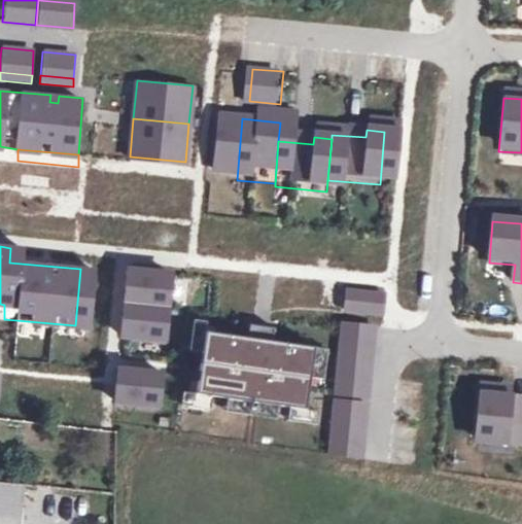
[(171,276),(127,272),(125,304),(169,308),(171,276)]
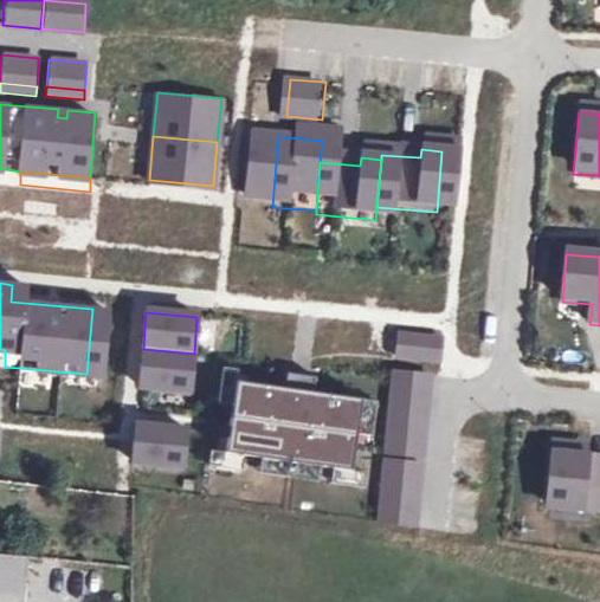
[(427,335),(402,332),(401,355),(426,356),(427,335)]
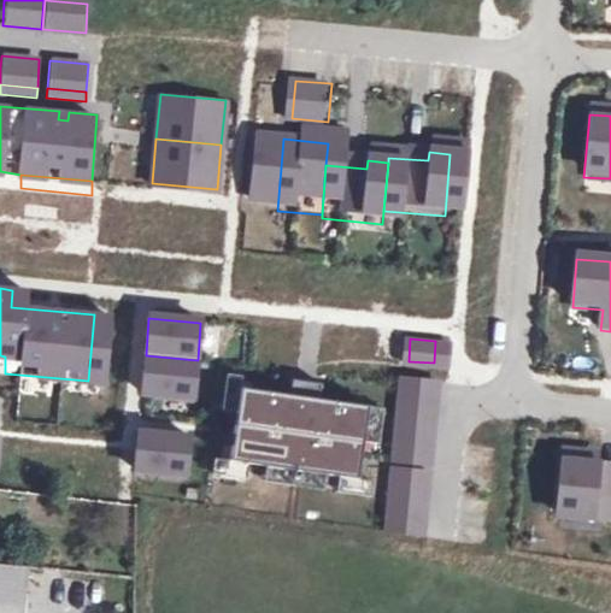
[(453,342),(435,341),(434,363),(452,365),(453,342)]
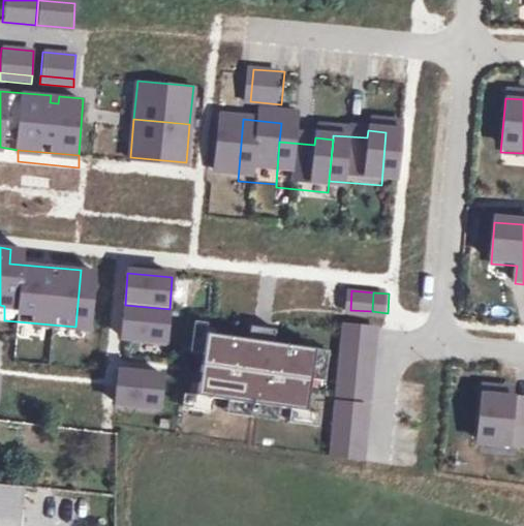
[(170,309),(125,305),(122,336),(166,341),(170,309)]
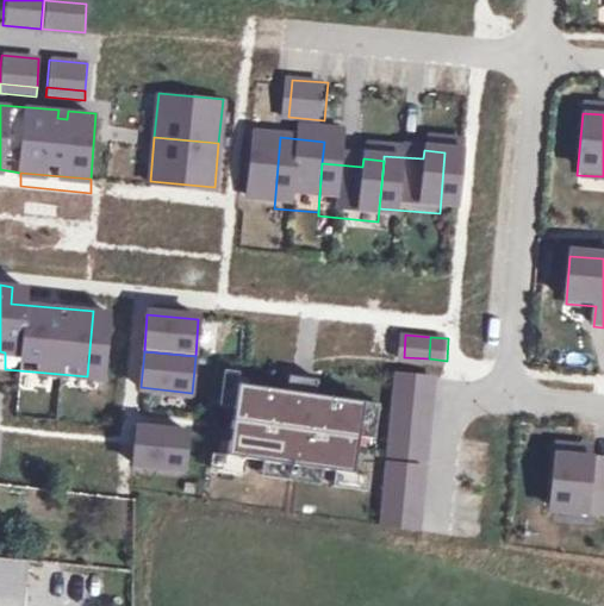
[(204,401),(219,403),(223,381),(224,369),(209,367),(204,401)]
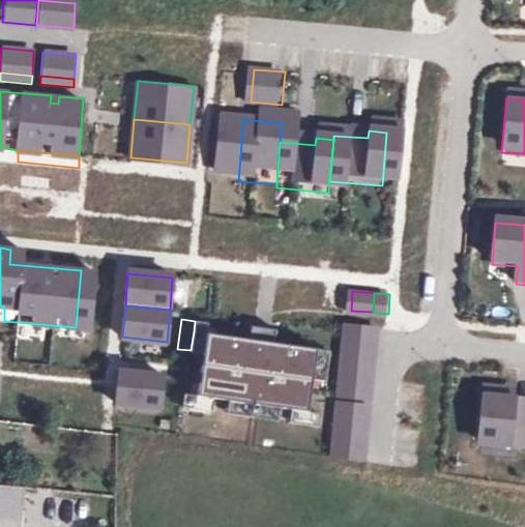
[(235,337),(194,331),(191,350),(184,393),(201,396),(215,398),(267,405),(279,406),(295,408),(299,376),(303,346),(261,340),(263,327),(237,324),(235,337)]
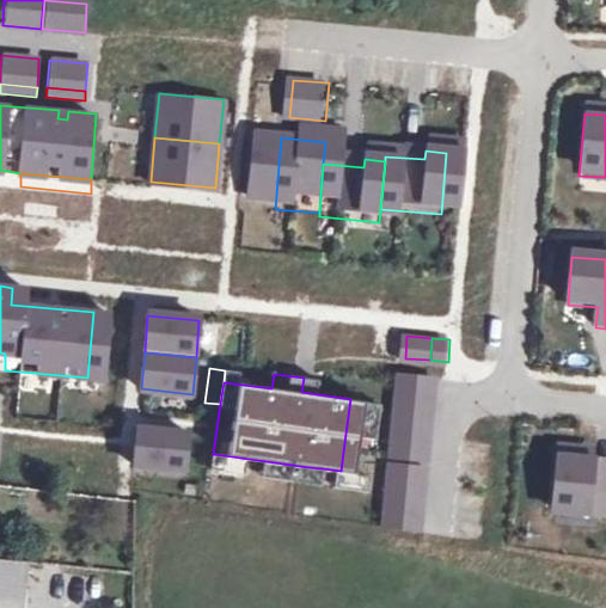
[(409,374),(402,374),(396,455),(402,456),(409,374)]
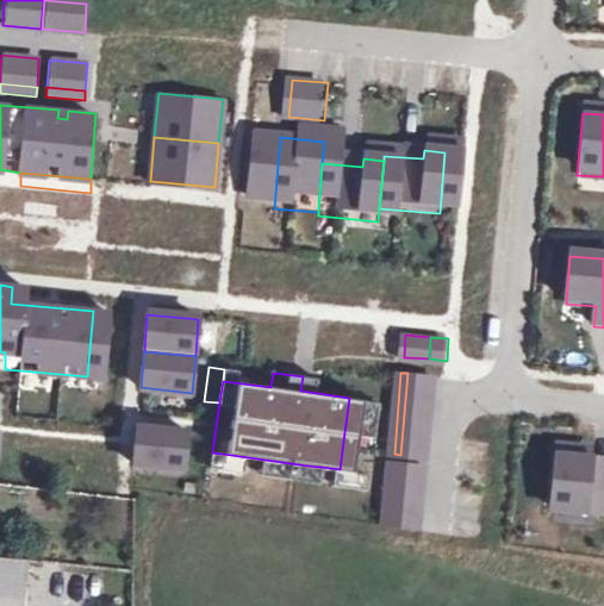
[(437,376),(408,373),(400,455),(430,457),(437,376)]
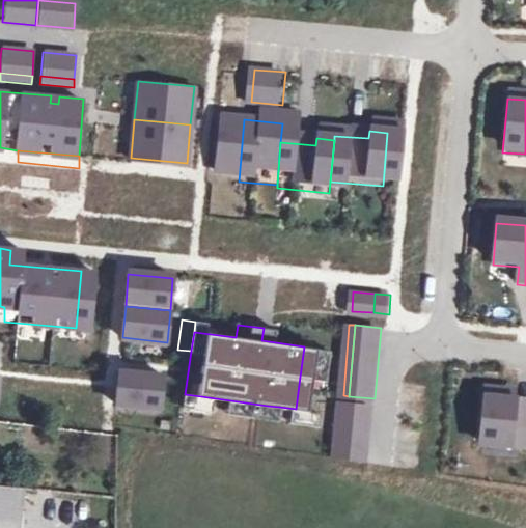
[(317,349),(304,346),(300,377),(313,379),(317,349)]
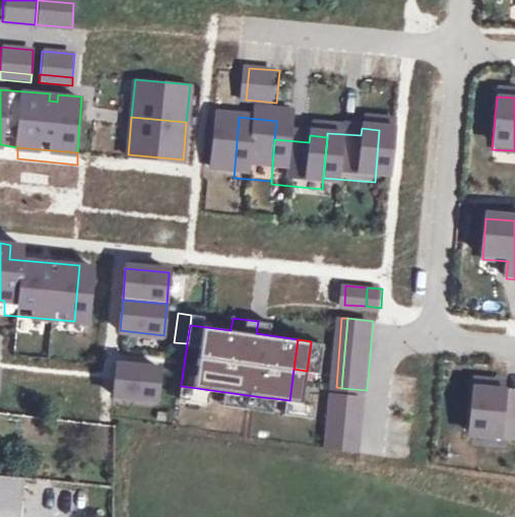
[(163,368),(119,364),(116,395),(159,399),(163,368)]
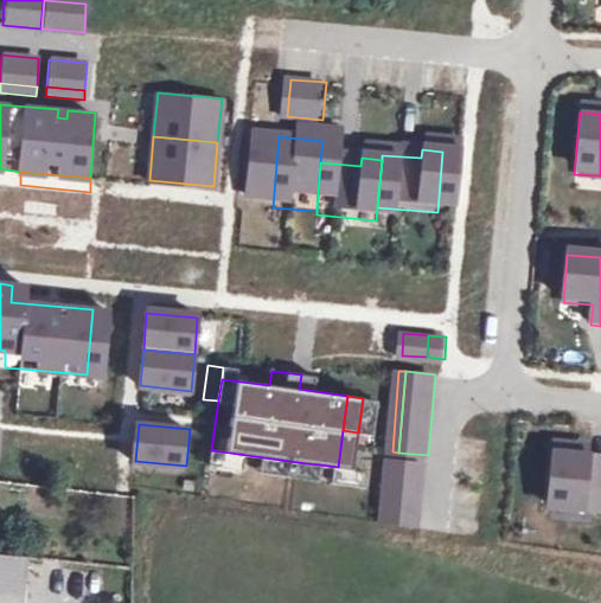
[(211,450),(196,448),(193,463),(228,468),(230,453),(211,450)]
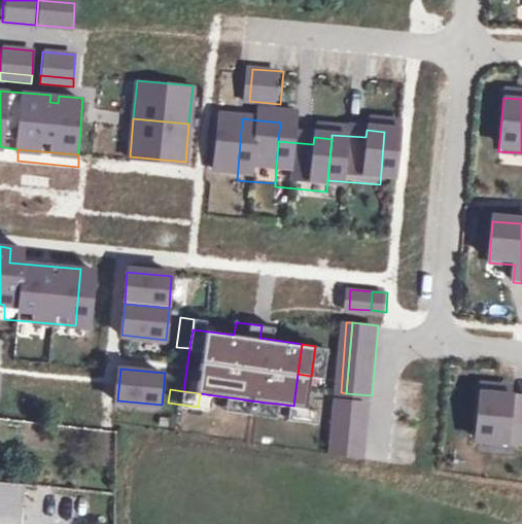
[(503,393),(484,391),(480,445),(521,449),(521,403),(502,400),(503,393)]
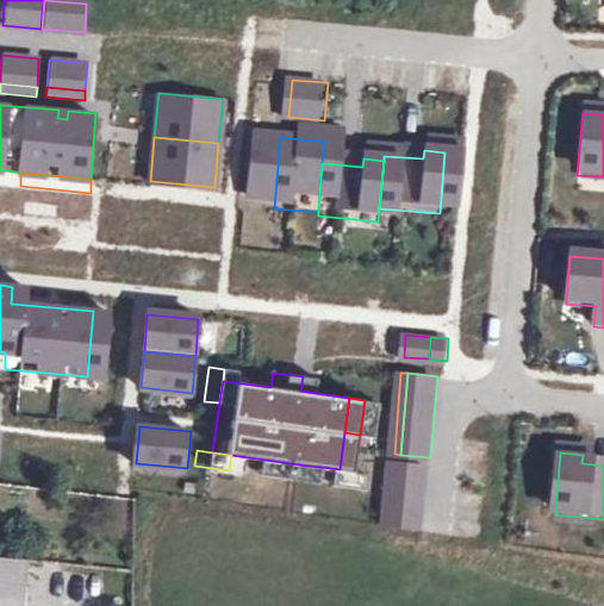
[(307,466),(248,457),(246,473),(305,481),(307,466)]
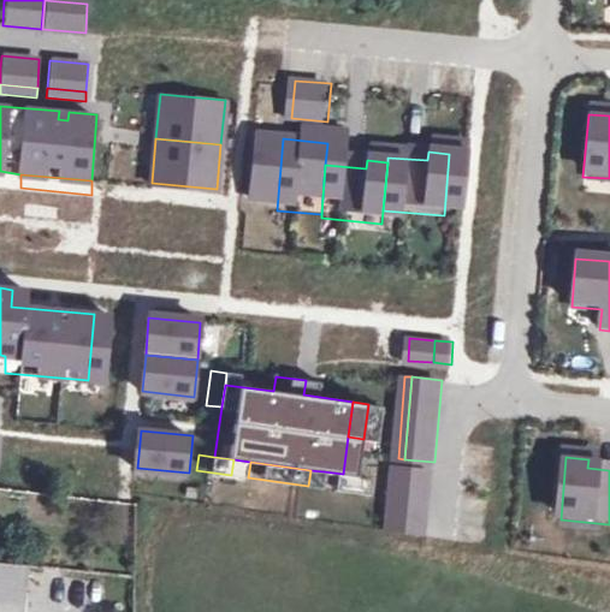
[(403,468),(396,467),(391,529),(398,529),(403,468)]
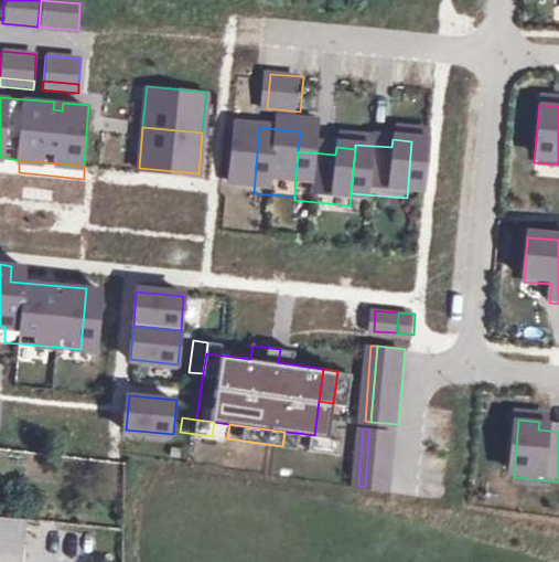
[(397,432),(369,430),(365,486),(393,490),(397,432)]
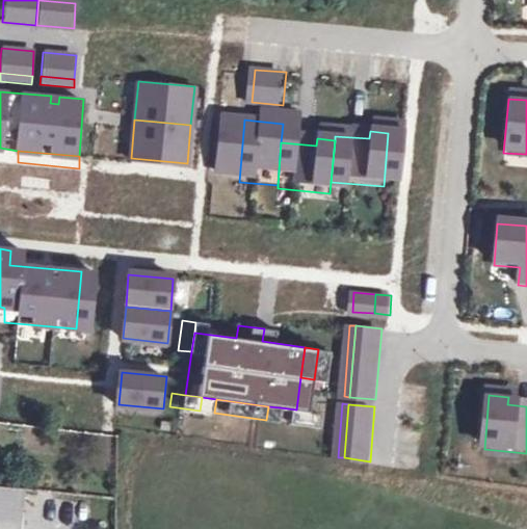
[(296,410),(280,407),(278,421),(308,425),(309,412),(296,410)]
